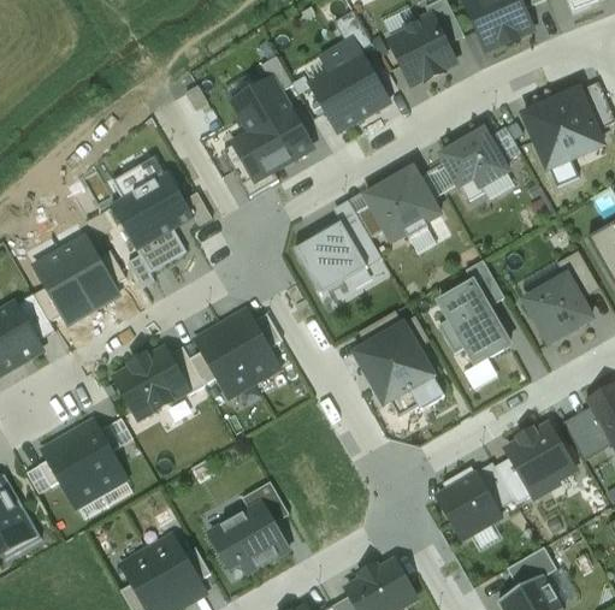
[(429,17),(443,46),(463,35),(445,0),(437,0),(424,6),(429,17)]
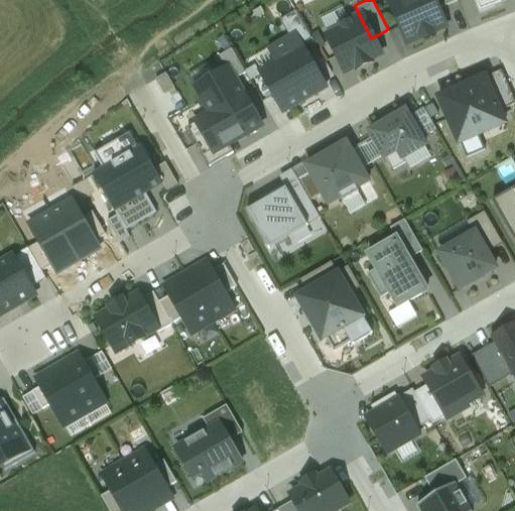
[(387,0),(406,42),(417,37),(419,40),(432,33),(431,31),(445,25),(437,8),(433,0),(387,0)]
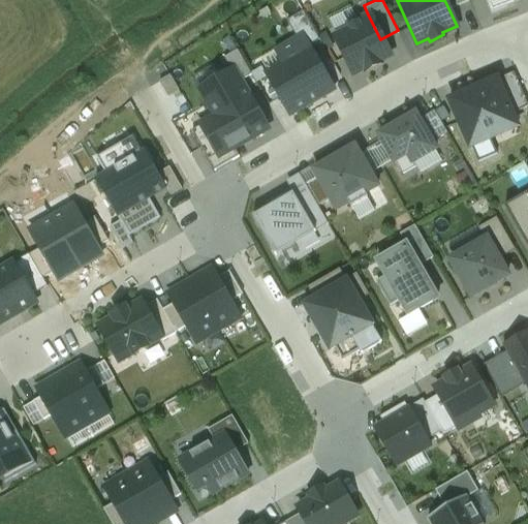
[(444,0),(448,8),(465,0),(444,0)]
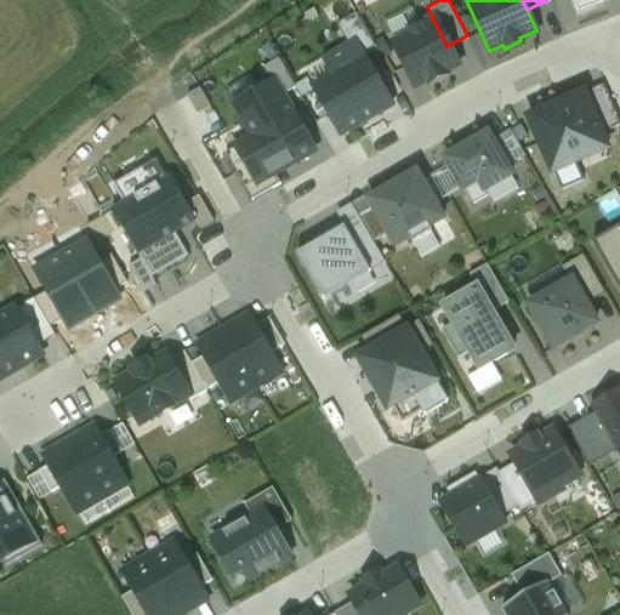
[(432,17),(388,39),(413,87),(456,67),(447,46),(432,17)]
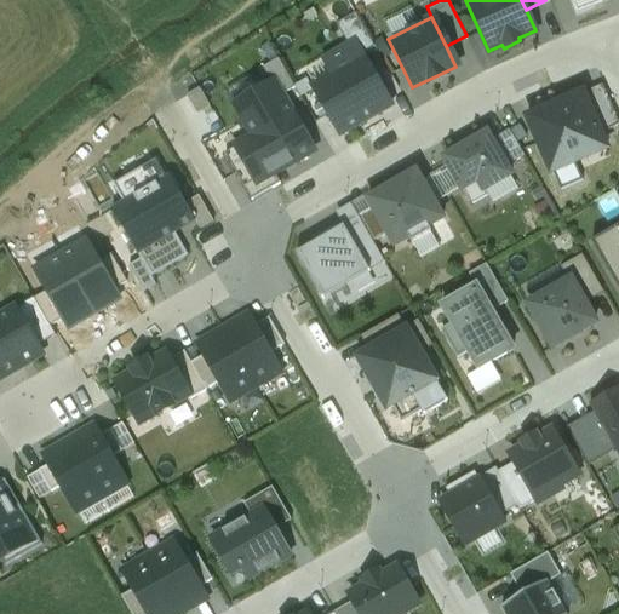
[(334,73),(314,85),(342,131),(391,103),(356,42),(326,59),(334,73)]
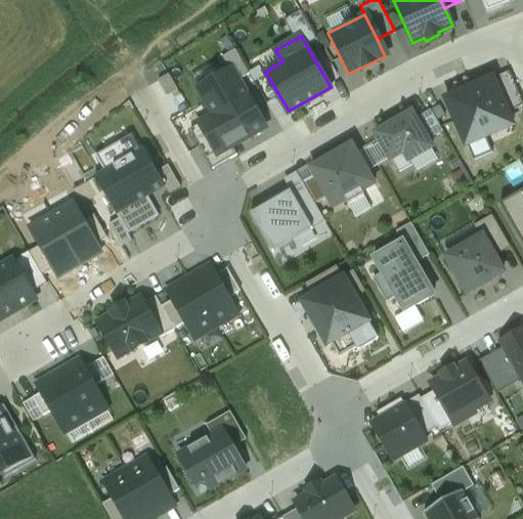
[(233,145),(268,126),(233,63),(198,83),(208,101),(190,111),(198,124),(190,128),(212,167),(237,153),(233,145)]
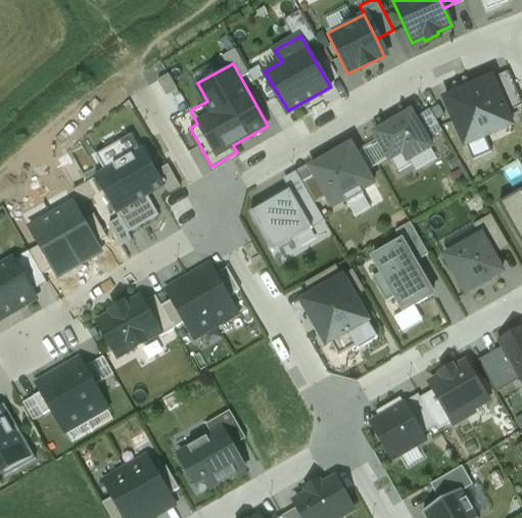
[(488,76),(449,96),(472,140),(511,120),(488,76)]
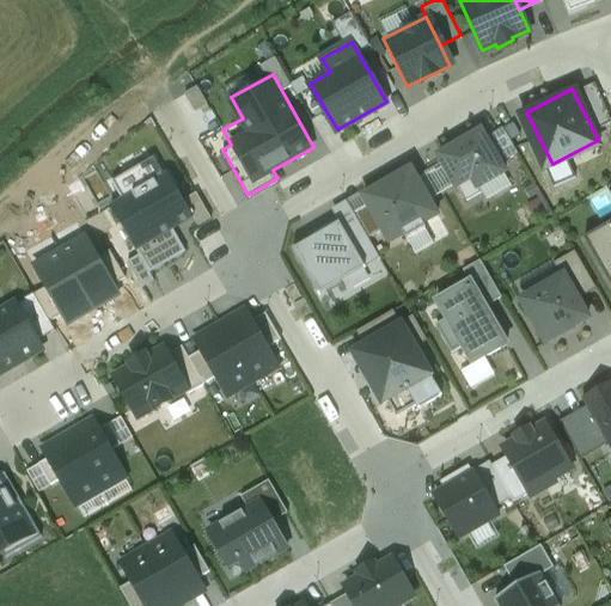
[(478,128),(432,154),(454,191),(468,183),(474,193),(506,173),(478,128)]
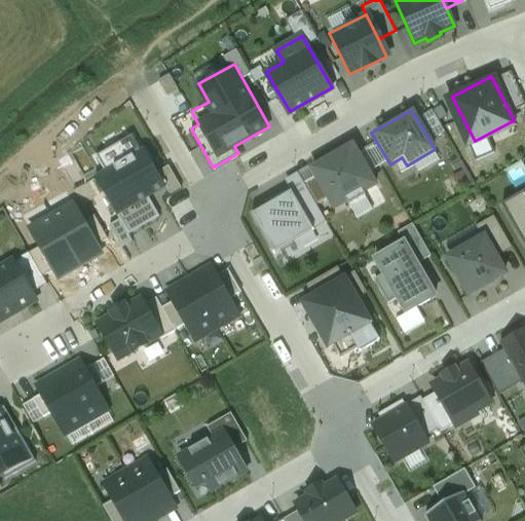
[(105,170),(95,175),(119,217),(128,233),(128,232),(160,214),(149,194),(165,185),(166,185),(157,170),(144,147),(141,148),(132,133),(96,153),(105,170)]
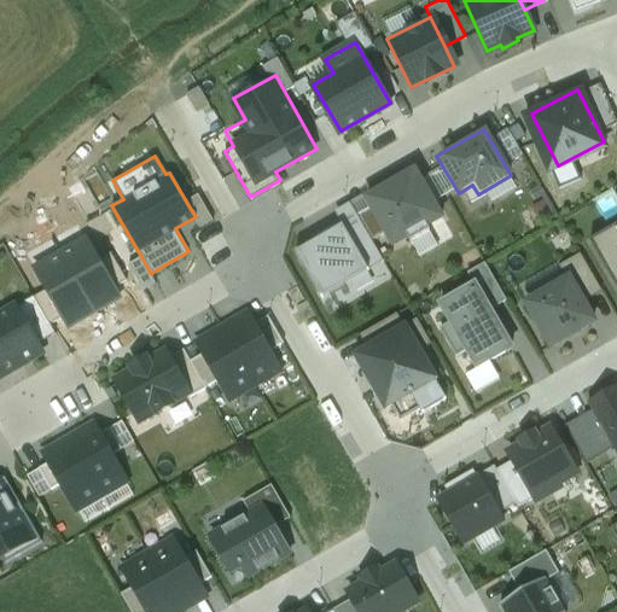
[(411,173),(365,199),(390,245),(437,219),(411,173)]
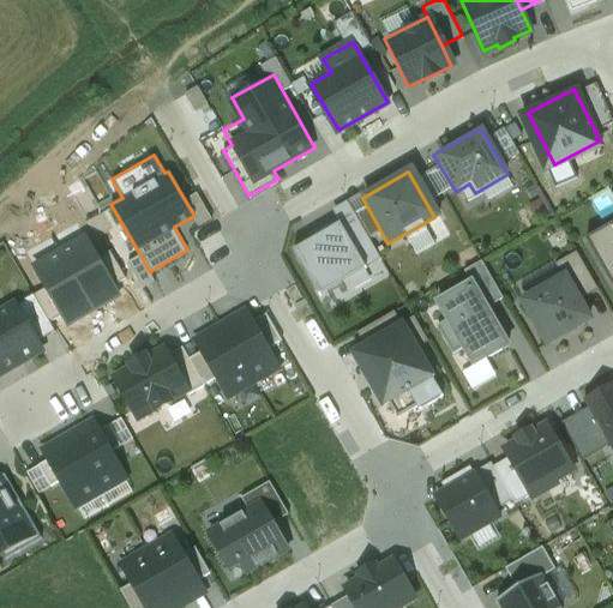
[(197,191),(184,198),(194,216),(193,216),(198,223),(211,216),(197,191)]
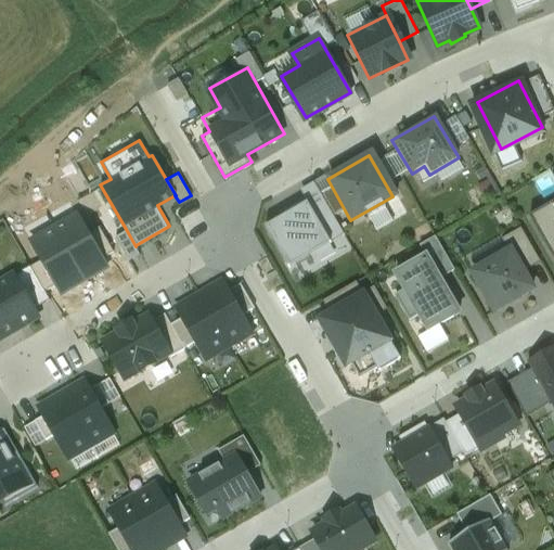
[(306,202),(329,242),(343,233),(312,180),(298,189),(306,202)]
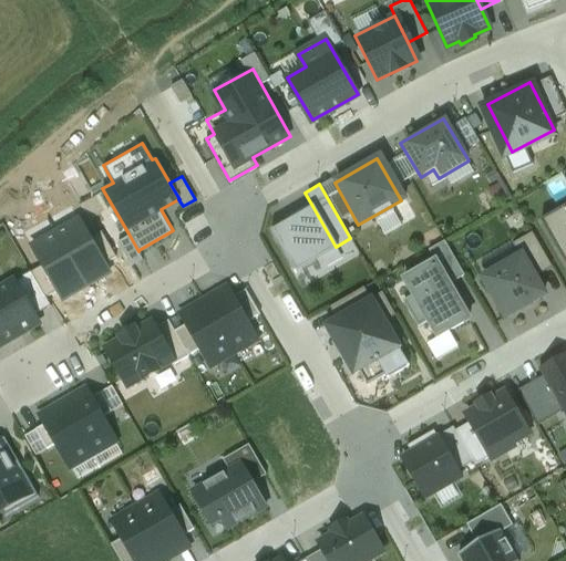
[(565,204),(543,218),(565,258),(565,204)]
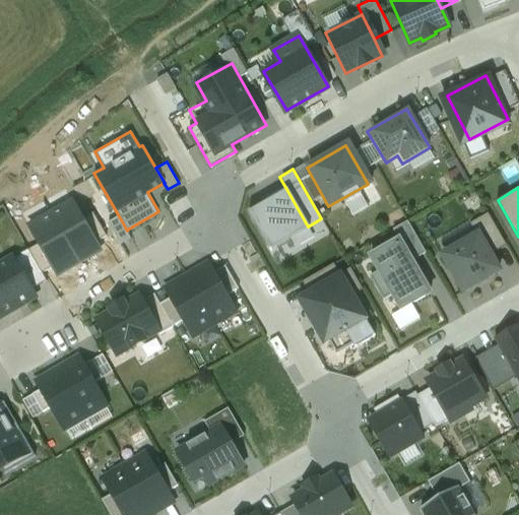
[(286,189),(246,212),(266,250),(308,227),(286,189)]
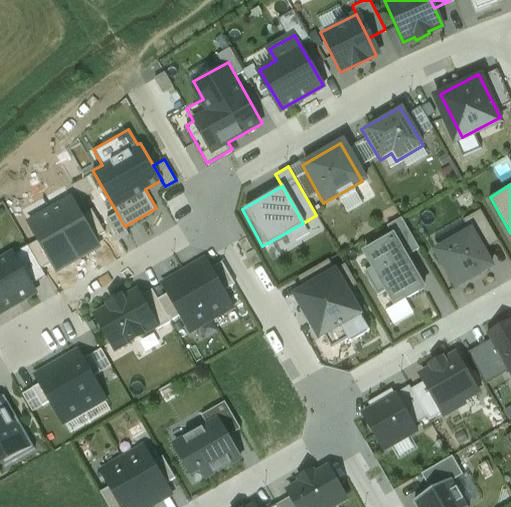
[(129,232),(125,226),(125,227),(116,211),(106,217),(118,238),(129,232)]
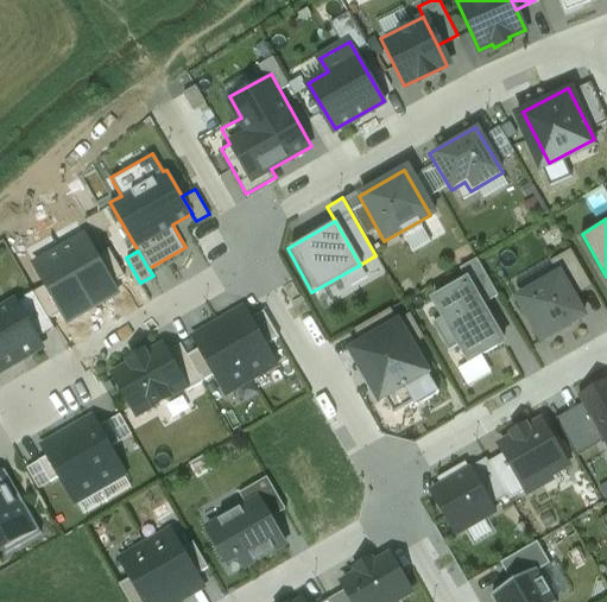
[(360,265),(311,292),(320,306),(385,271),(375,255),(360,265)]
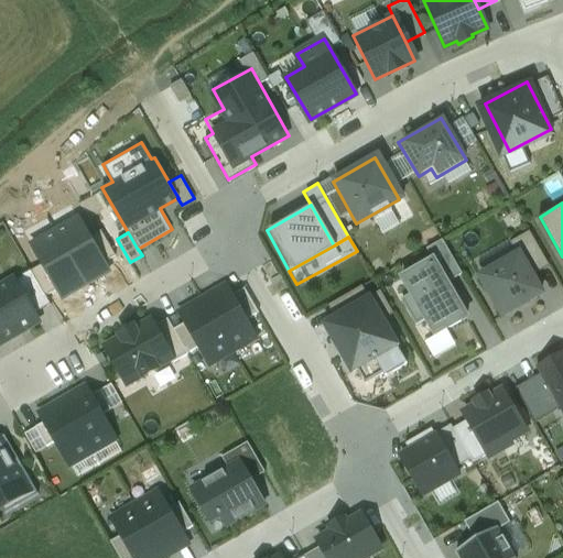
[(434,254),(448,279),(462,271),(442,237),(426,245),(432,255),(434,254)]
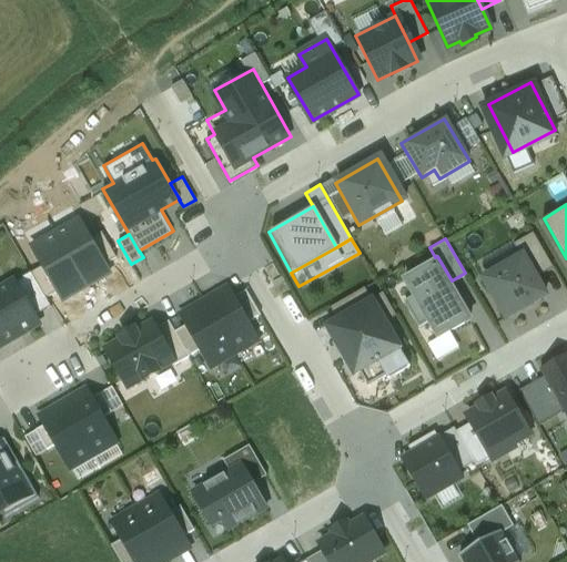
[(524,253),(483,275),(506,316),(547,294),(524,253)]
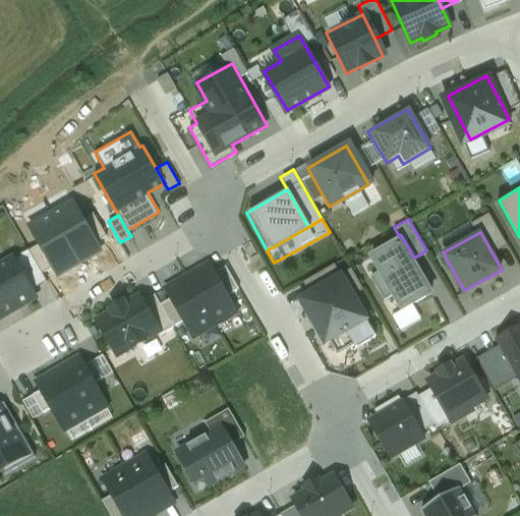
[(399,236),(369,253),(378,269),(369,274),(384,298),(392,293),(401,309),(432,291),(414,258),(401,235),(399,236)]
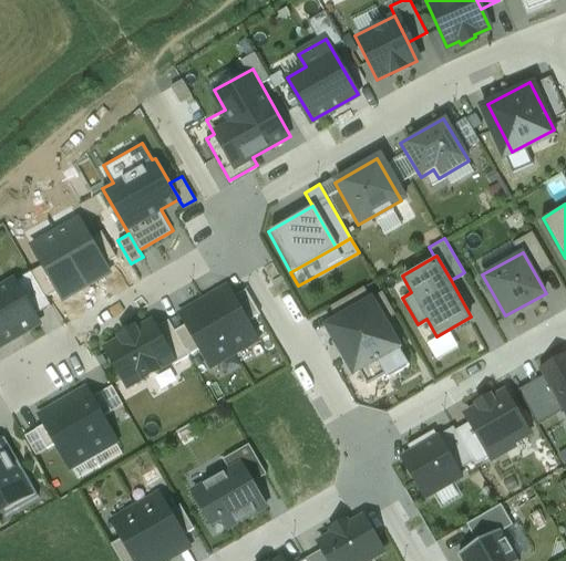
[(14,278),(33,312),(50,302),(31,269),(14,278)]
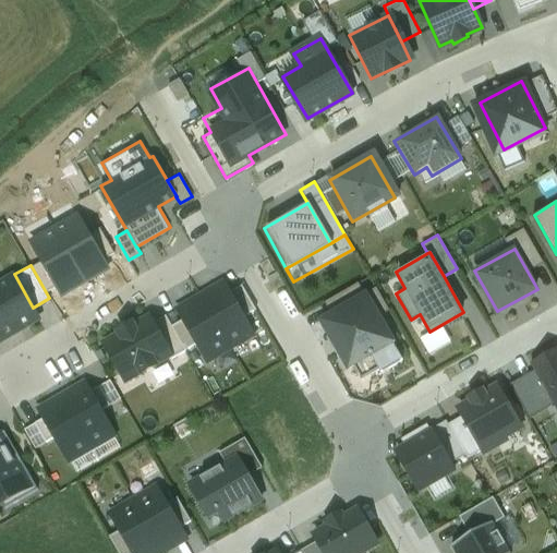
[(0,336),(1,337),(37,316),(33,308),(14,274),(12,271),(0,277),(0,336)]
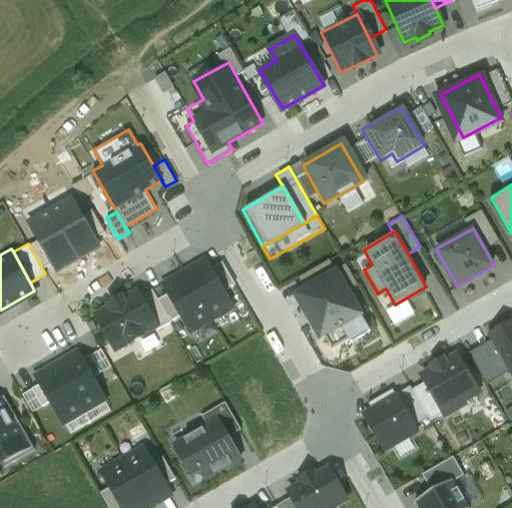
[(210,267),(205,257),(183,269),(211,318),(232,306),(223,289),(210,267)]
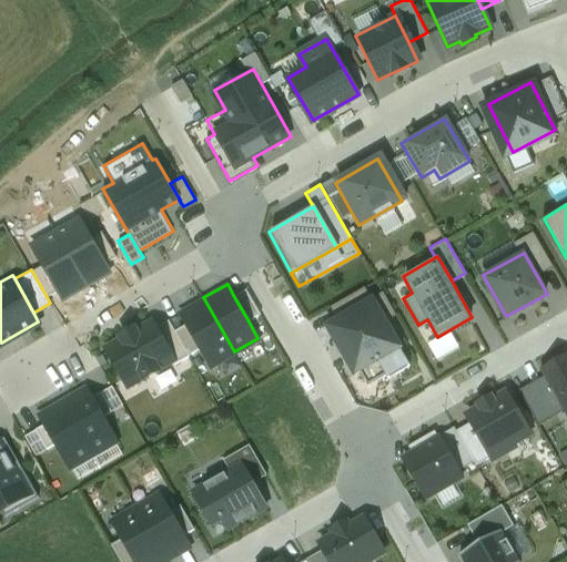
[(337,317),(372,297),(364,285),(330,305),(337,317)]
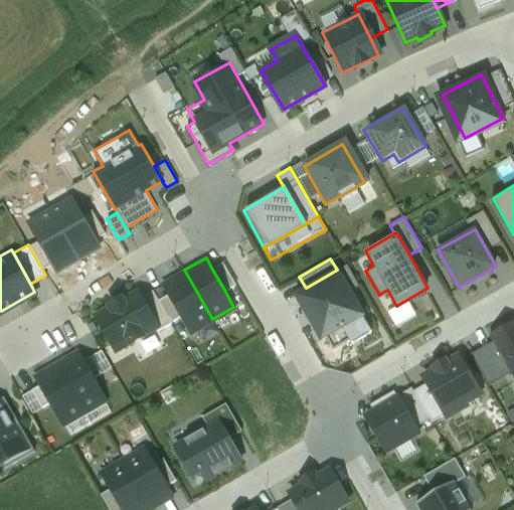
[(223,261),(211,268),(224,290),(235,283),(223,261)]
